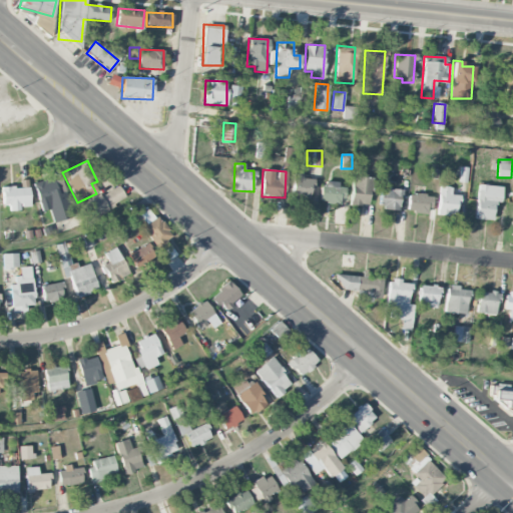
[(312,178),(302,178),(303,172),(293,171),(292,197),(311,198),(312,178)]
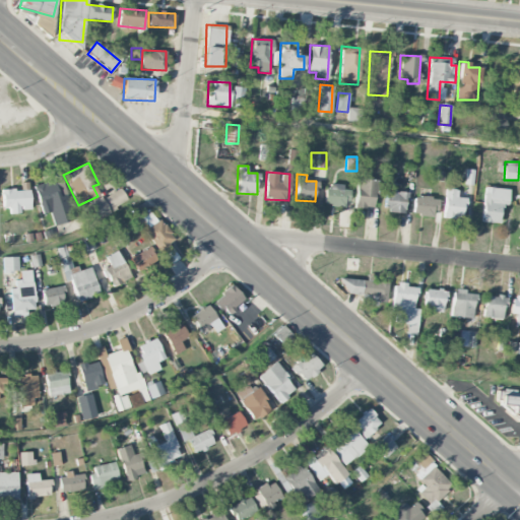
[(375,180),(356,179),(354,208),(374,208),(375,180)]
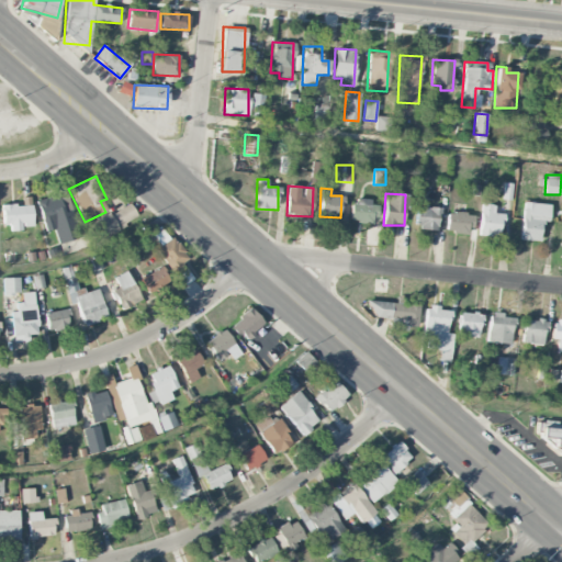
[(37,202),(45,232),(54,229),(58,244),(80,238),(72,210),(64,213),(58,195),(37,202)]
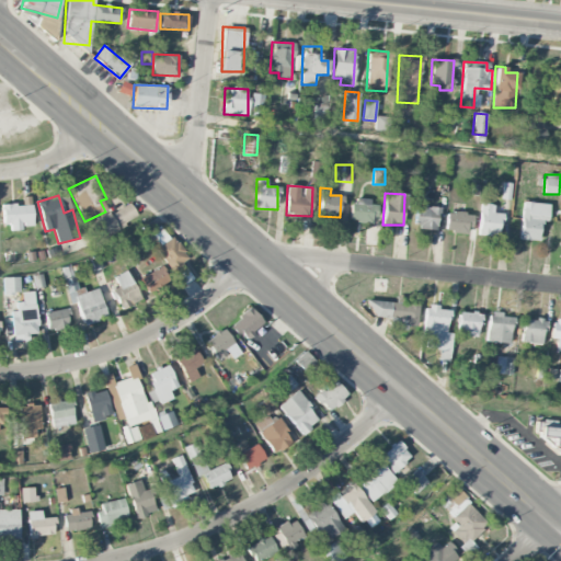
[(22,227),(22,225),(33,224),(30,197),(22,197),(22,204),(1,206),(3,228),(22,227)]
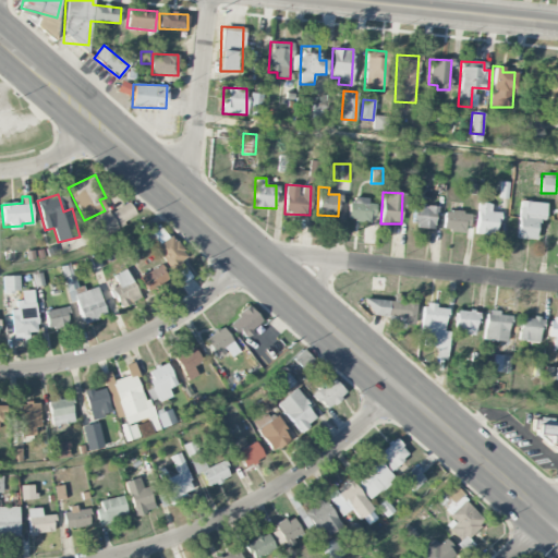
[(372,222),(374,201),(351,198),(349,220),(372,222)]
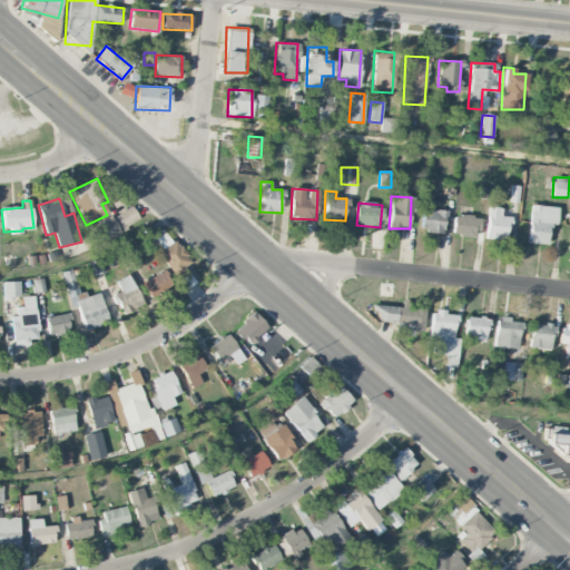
[(140,220),(130,205),(87,232),(97,247),(140,220)]
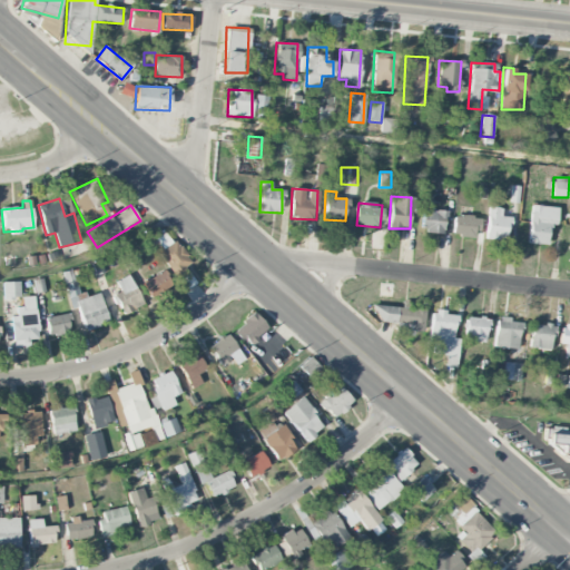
[(485,238),(507,241),(510,217),(500,216),(501,208),(488,206),(485,238)]
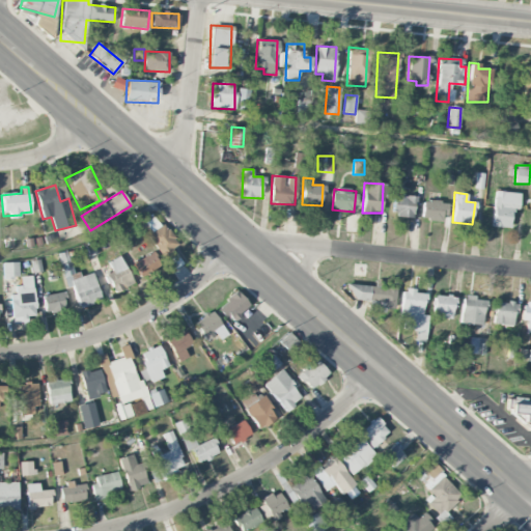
[(413,218),(415,197),(393,195),(391,215),(413,218)]
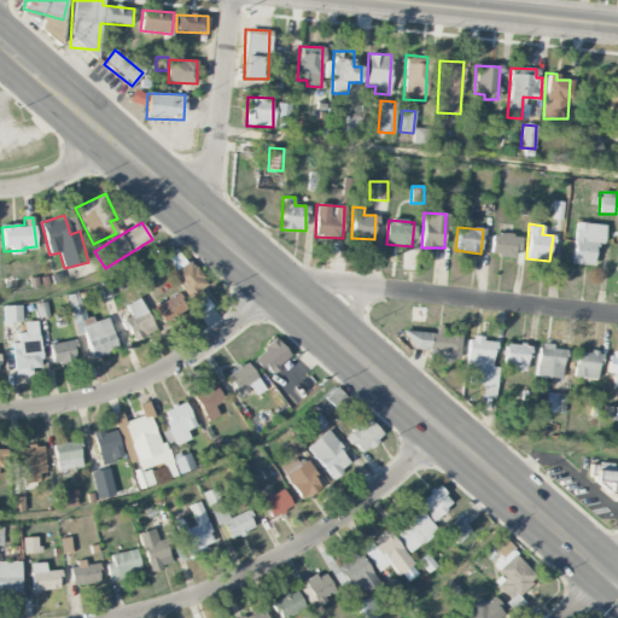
[(594,244),(602,245),(604,231),(576,227),(572,263),(592,266),(594,244)]
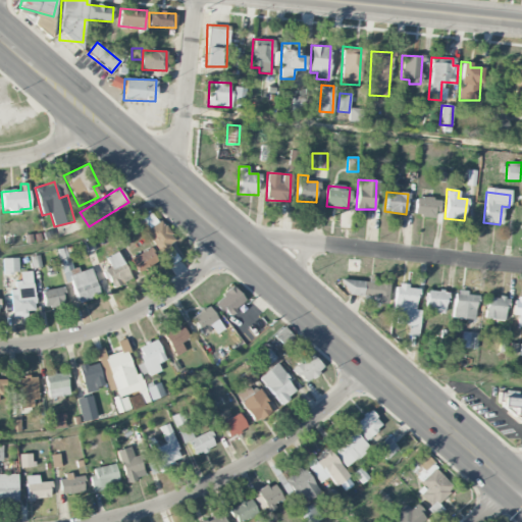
[(437,217),(438,199),(415,198),(414,216),(437,217)]
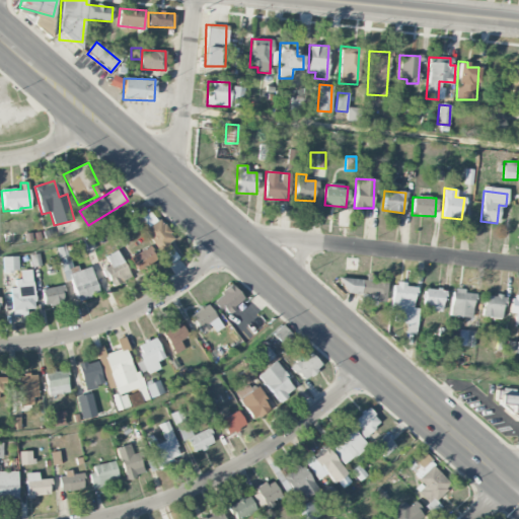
[(130,212),(137,222),(140,220),(163,254),(175,246),(144,202),(130,212)]
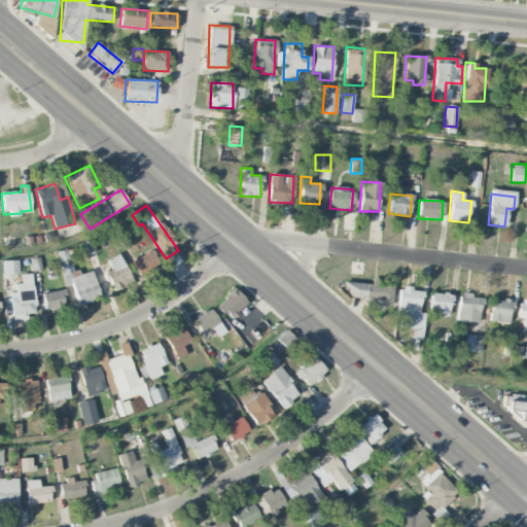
[(140,277),(161,266),(152,249),(131,261),(140,277)]
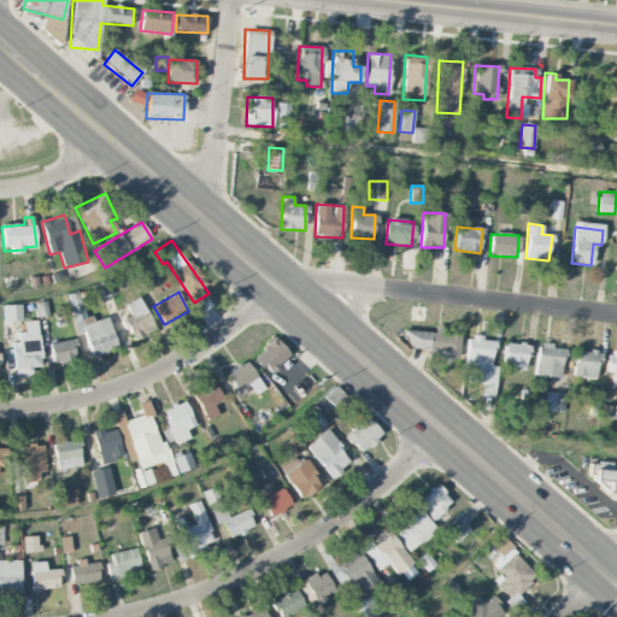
[(133,340),(154,330),(140,298),(124,304),(129,316),(124,318),(133,340)]
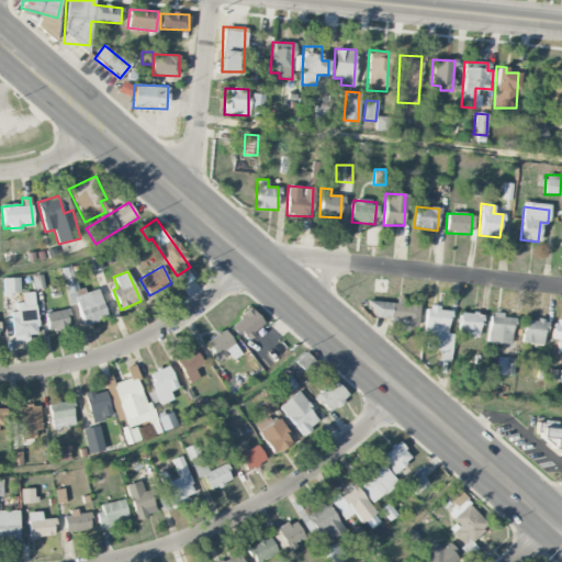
[(79,294),(75,273),(64,276),(70,304),(77,302),(82,325),(105,318),(99,290),(79,294)]
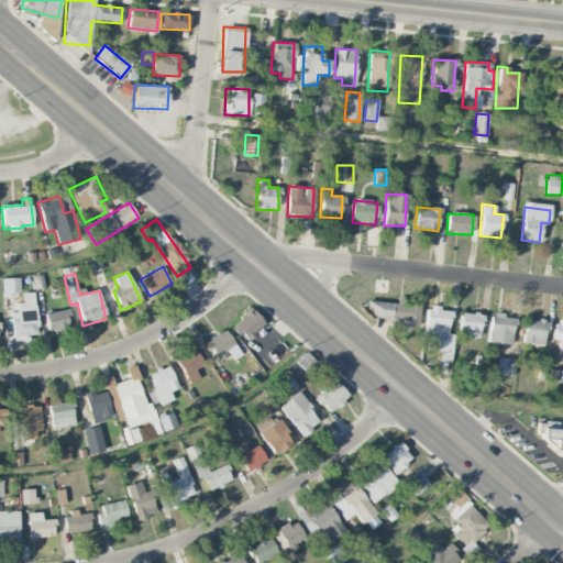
[(3,295),(20,294),(19,278),(2,279),(3,295)]
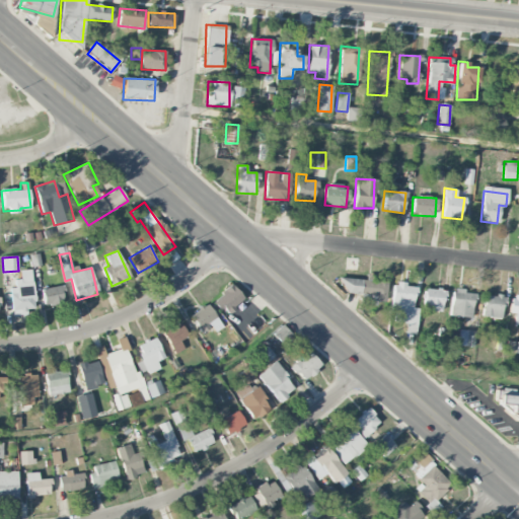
[(12,313),(35,311),(30,270),(19,271),(20,279),(14,280),(15,288),(9,288),(12,313)]
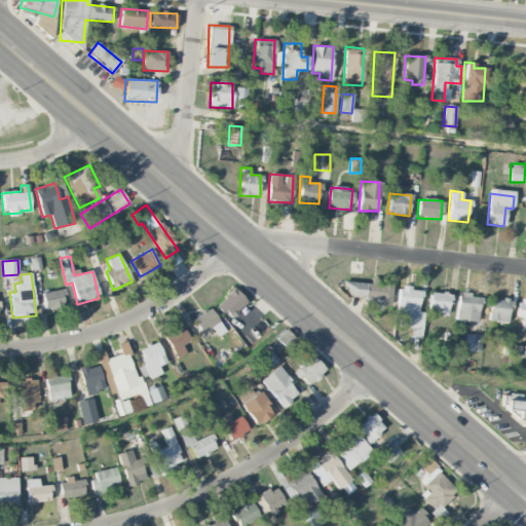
[(381,309),(381,306),(389,306),(391,285),(347,283),(346,297),(365,298),(364,308),(381,309)]
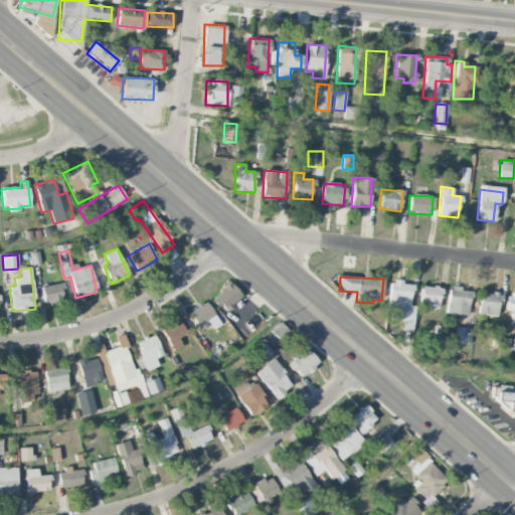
[(387,310),(392,311),(391,321),(403,322),(402,331),(411,332),(413,306),(409,306),(411,285),(401,284),(401,281),(389,280),(387,310)]
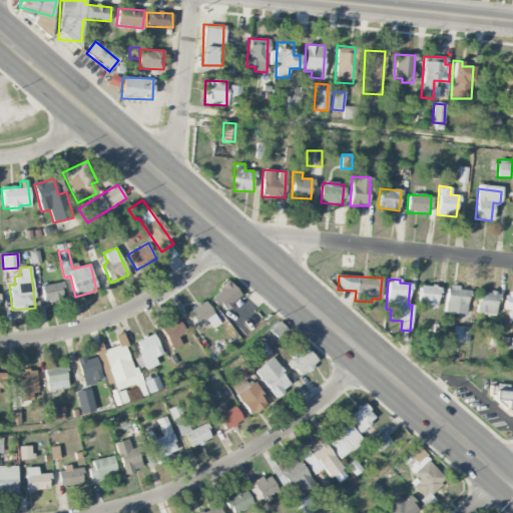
[(241,297),(229,282),(210,297),(222,312),(241,297)]
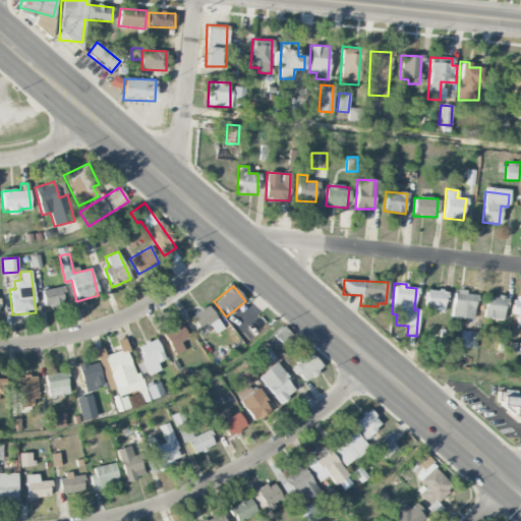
[(66,304),(64,287),(42,290),(44,307),(66,304)]
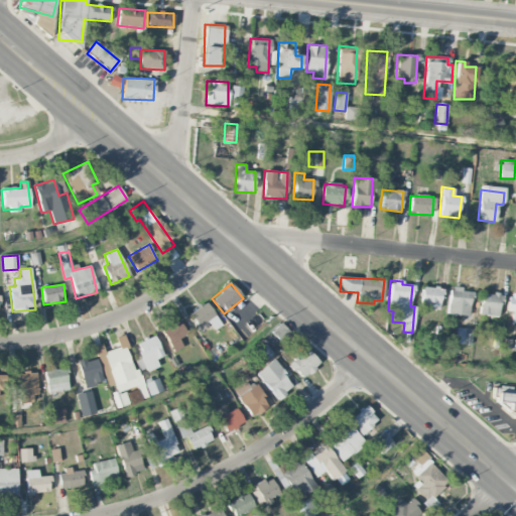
[(437,310),(441,289),(422,286),(419,307),(437,310)]
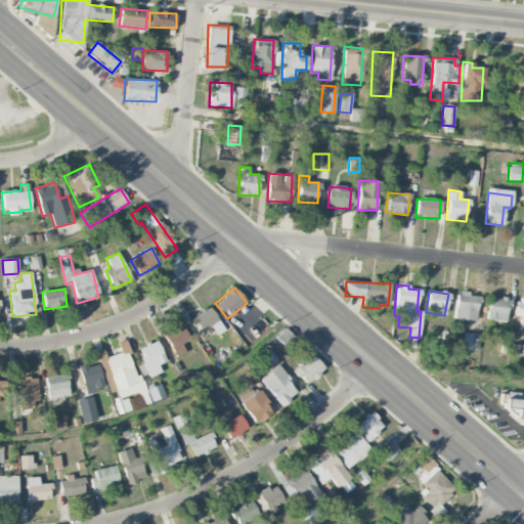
[(469,292),(455,292),(454,319),(477,319),(478,296),(469,296),(469,292)]
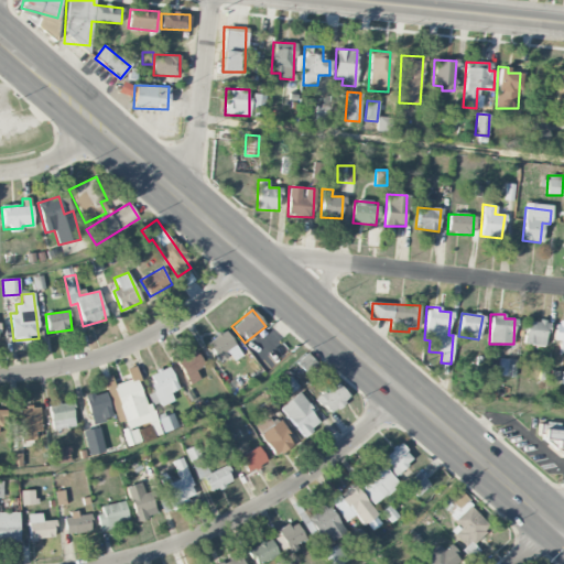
[(546,321),(525,321),(524,345),(546,346),(546,321)]
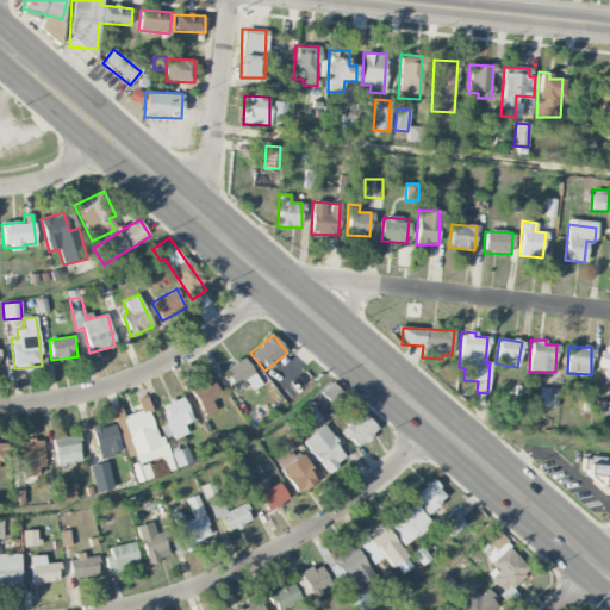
[(609,347),(601,347),(599,368),(605,369),(604,381),(609,381),(609,347)]
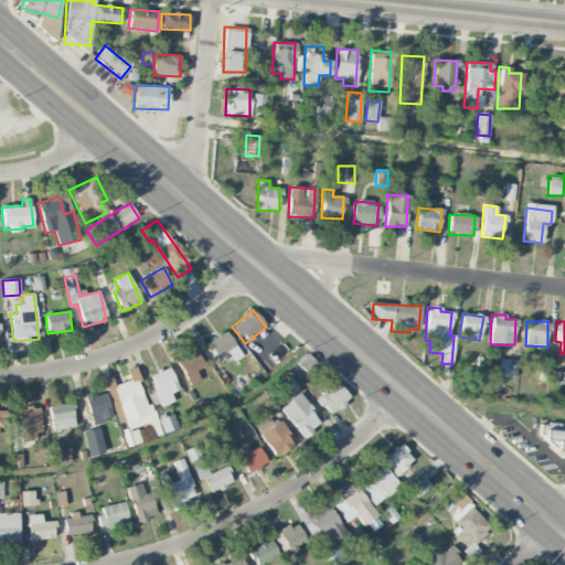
[(208,341),(219,362),(237,351),(226,331),(208,341)]
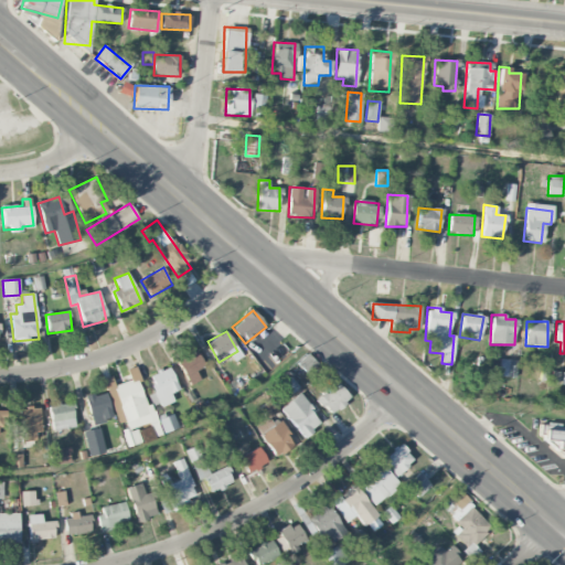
[(196,371),(203,366),(198,353),(178,361),(190,386),(201,381),(196,371)]
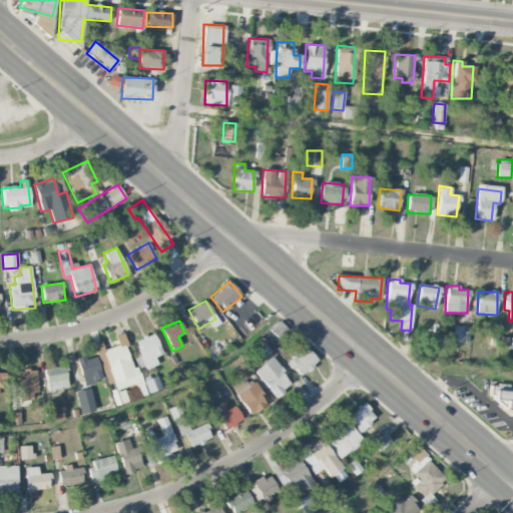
[(468,343),(469,328),(453,327),(453,342),(468,343)]
